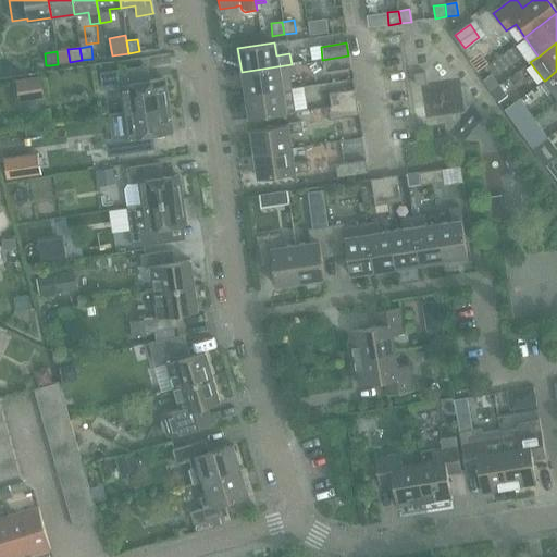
[(348,56),(322,60),(324,73),(350,69),(348,56)]
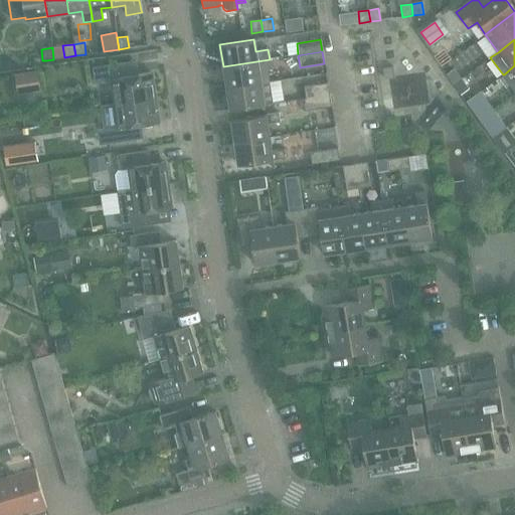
[(223,66),(226,88),(268,81),(266,69),(271,69),(270,59),(223,66)]
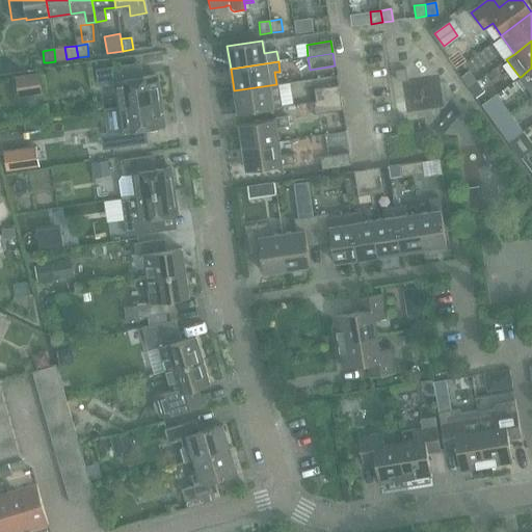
[(139,64),(96,71),(98,85),(115,83),(118,107),(160,101),(156,76),(141,78),(139,64)]
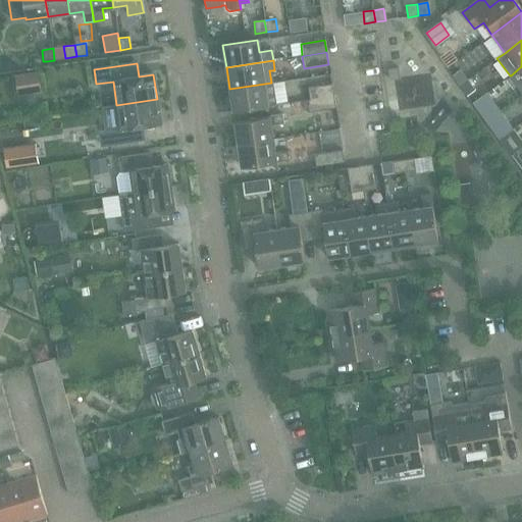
[(521,66),(511,75),(518,87),(521,91),(521,66)]
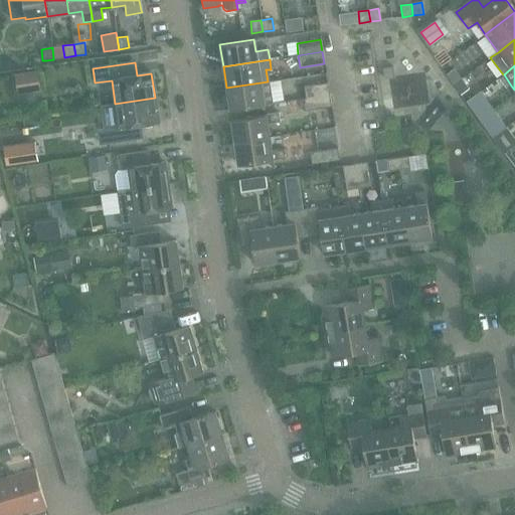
[(399,92),(426,94),(427,68),(401,66),(399,92)]
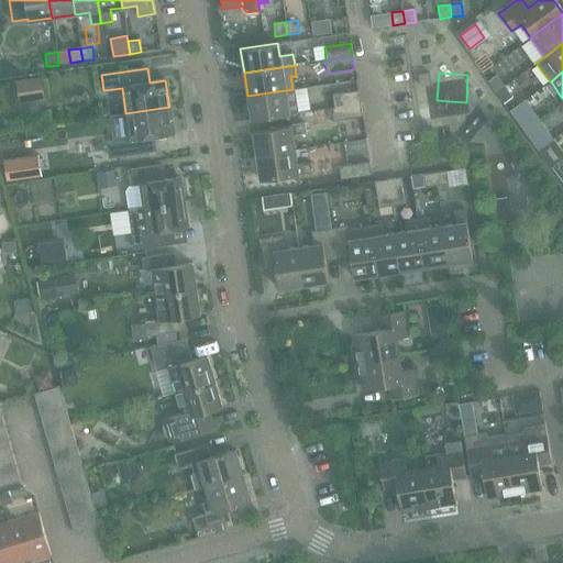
[(323,89),(324,75),(305,74),(305,88),(323,89)]
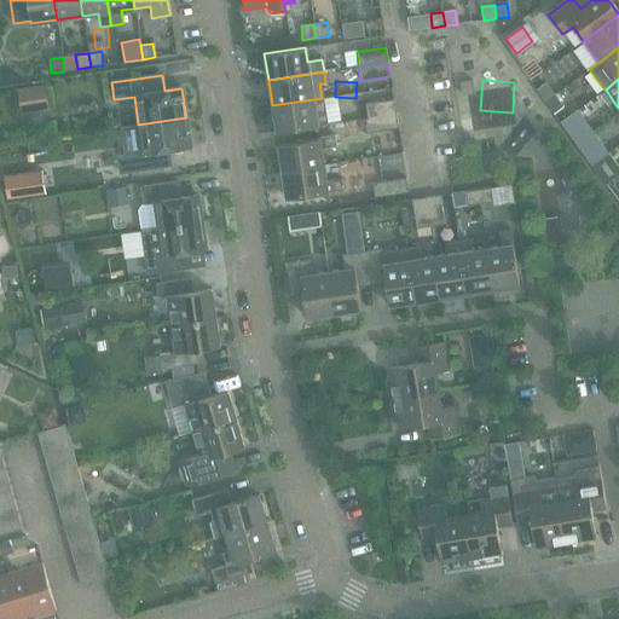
[(474,93),(472,81),(460,82),(462,94),(474,93)]
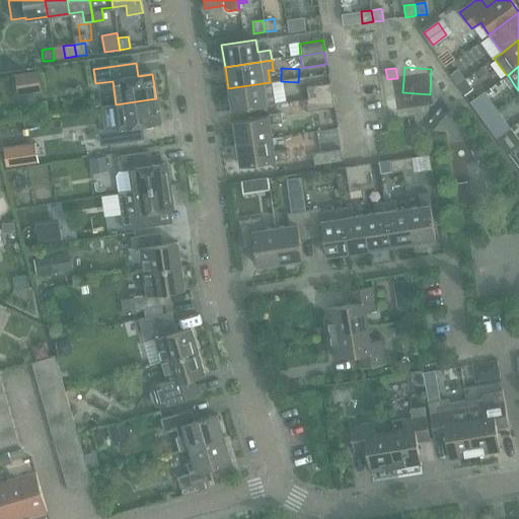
[(449,75),(456,85),(464,80),(456,70),(449,75)]
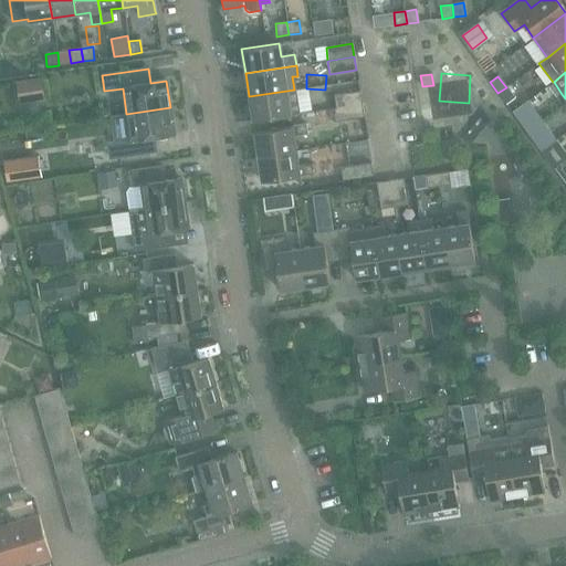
[(16,81),(19,103),(44,100),(41,77),(16,81)]
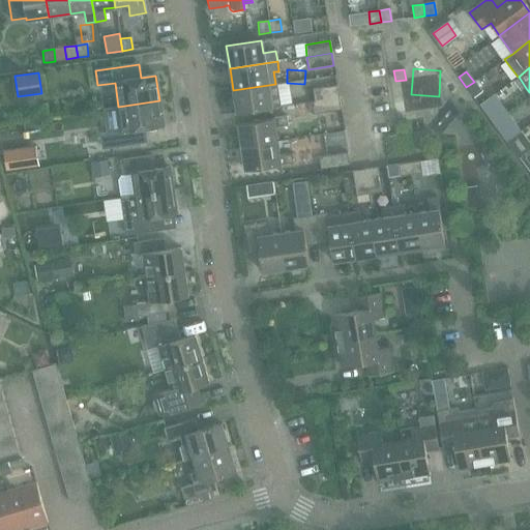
[(466,87),(474,97),(481,92),(474,82),(466,87)]
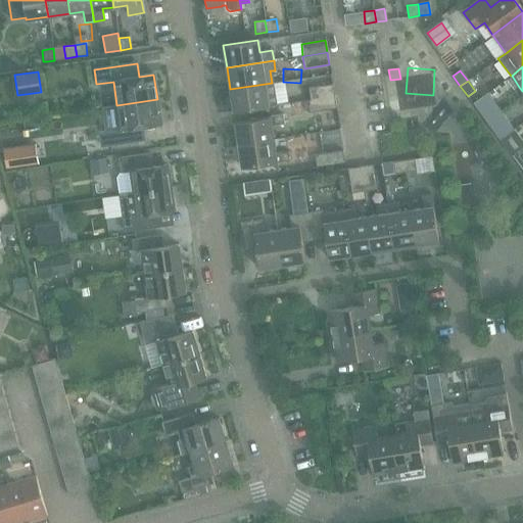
[(272,83),(230,89),(233,111),(276,105),(272,83)]
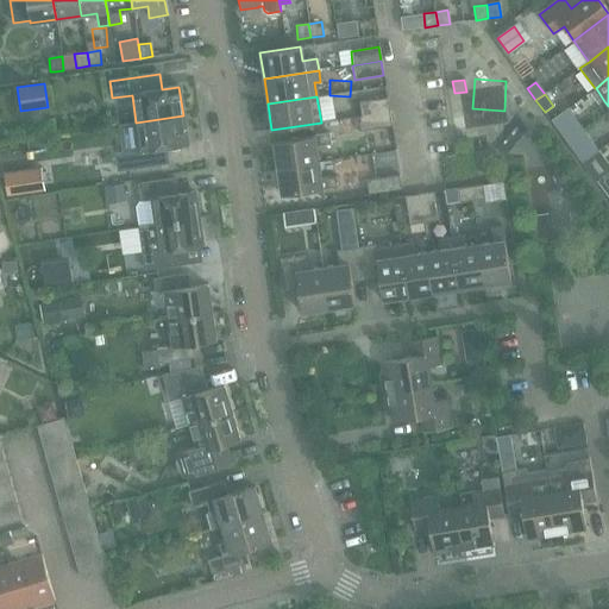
[(358,102),(360,117),(389,112),(387,98),(358,102)]
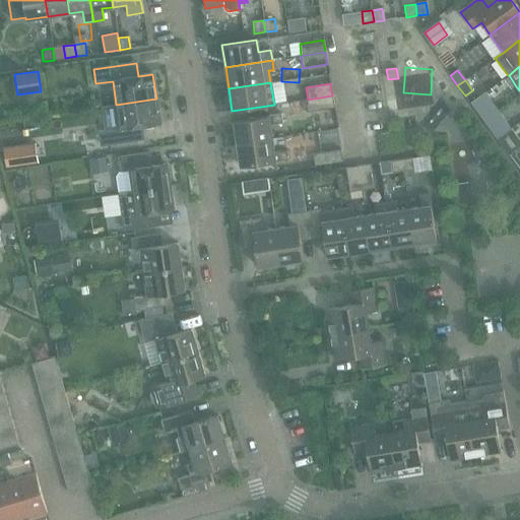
[(332,95),(308,100),(304,101),(306,112),(334,108),(332,95)]
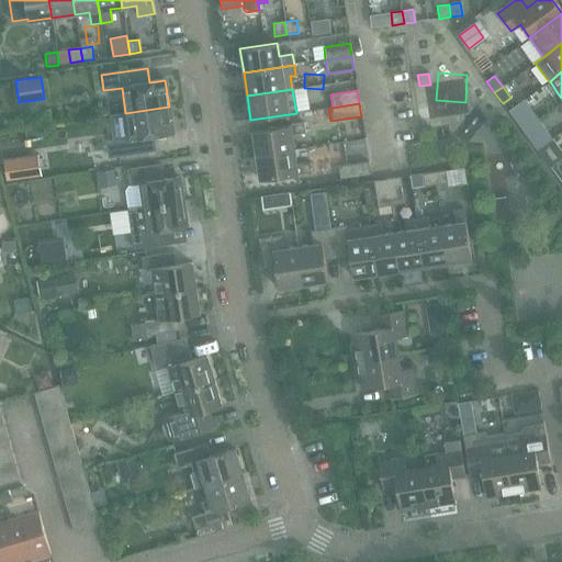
[(112,141),(107,142),(109,157),(155,150),(153,136),(172,133),(169,107),(125,113),(109,115),(112,141)]
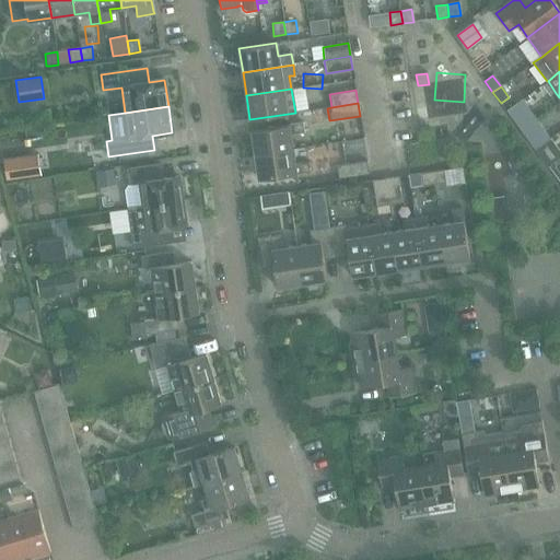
[(512,119),(521,130),(528,125),(520,114),(512,119)]
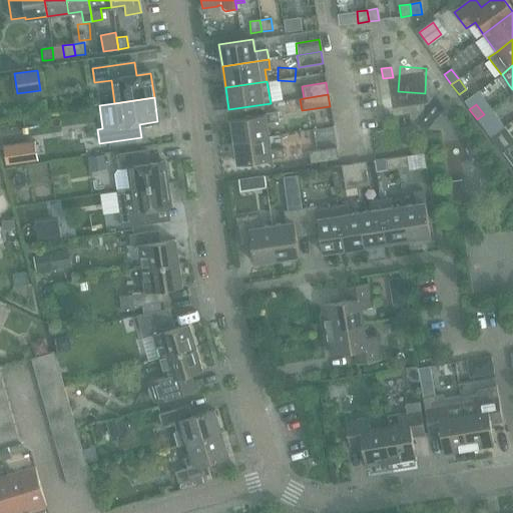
[(230,119),(233,141),(268,137),(266,123),(279,121),(277,112),(262,114),(230,119)]
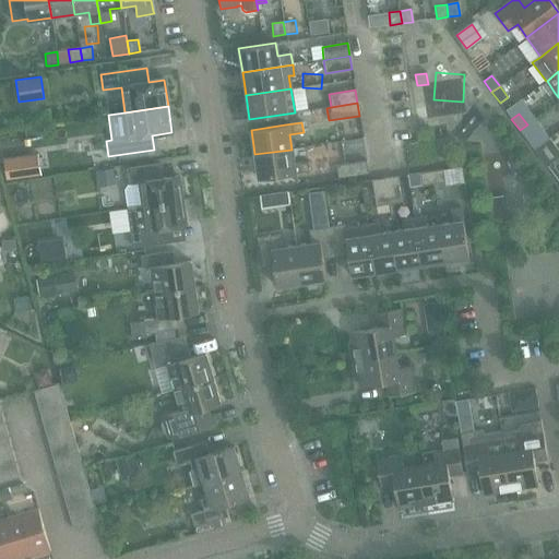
[(520,130),(527,141),(535,135),(527,125),(520,130)]
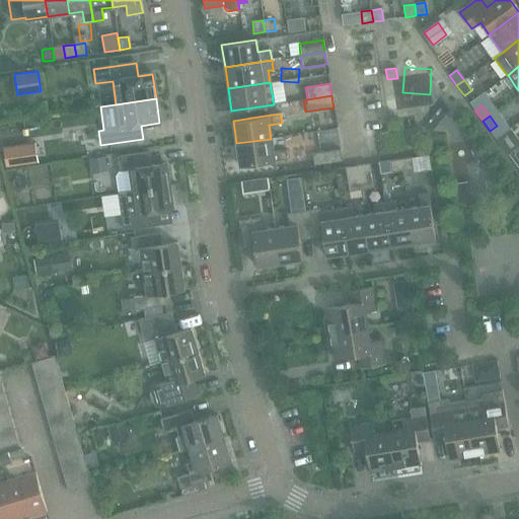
[(271,139),(236,143),(239,165),(287,159),(286,150),(273,152),(271,139)]
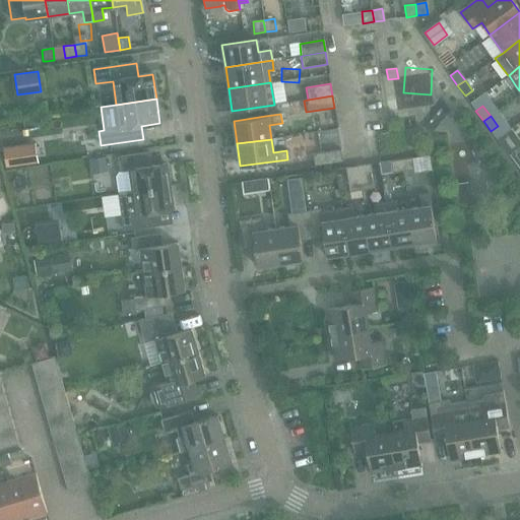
[(36,143),(3,147),(6,166),(39,161),(36,143)]
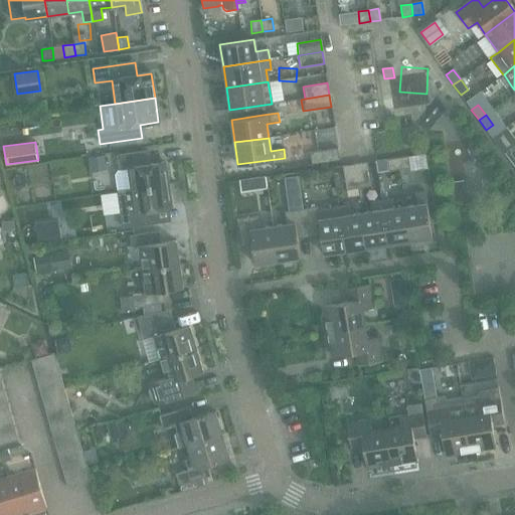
[(309,152),(311,164),(339,160),(337,148),(309,152)]
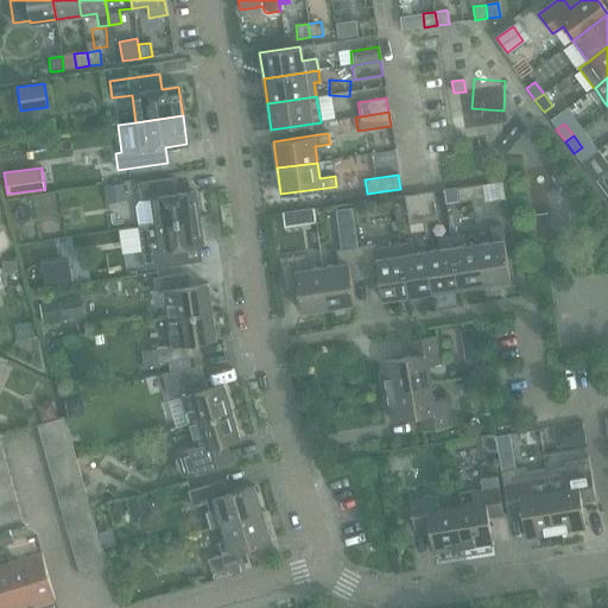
[(138,202),(135,206),(138,227),(198,219),(194,191),(177,195),(175,179),(139,184),(141,201),(138,202)]
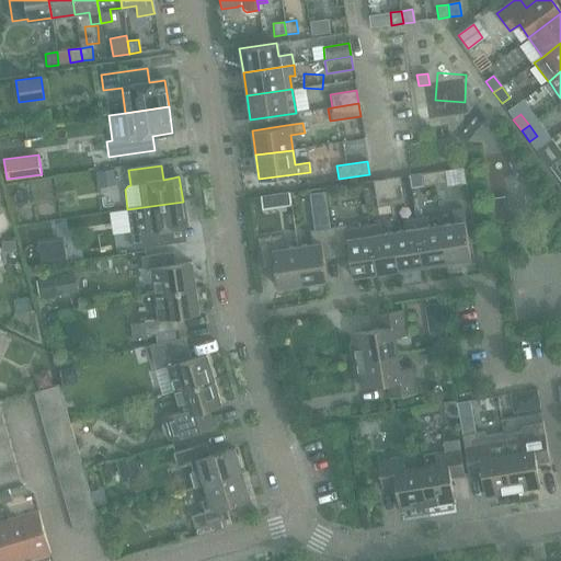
[(113,170),(95,172),(98,187),(115,184),(113,170)]
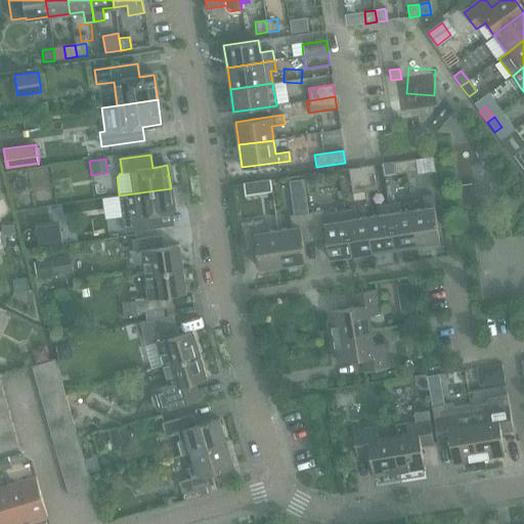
[(415,159),(403,161),(405,173),(416,171),(415,159)]
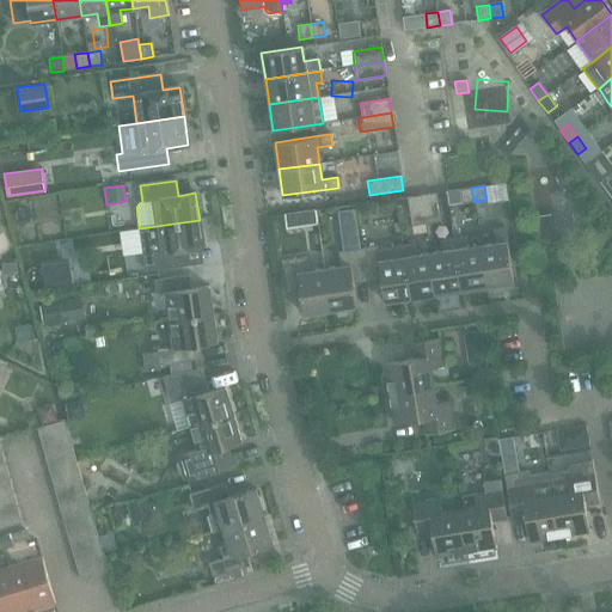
[(473,202),(471,188),(447,191),(448,206),(473,202)]
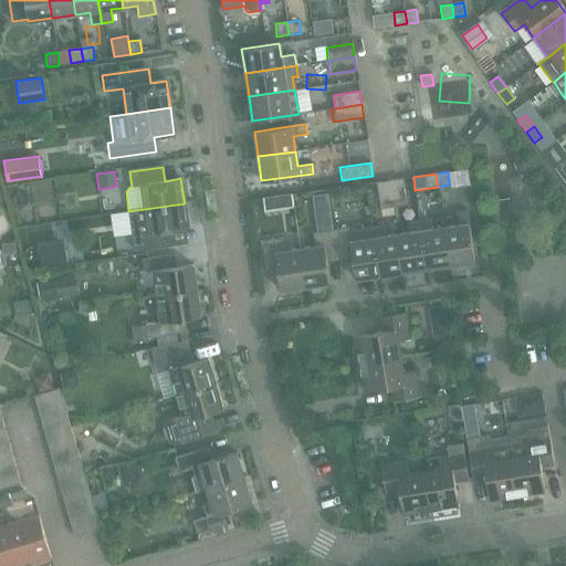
[(402,178),(389,180),(392,207),(406,205),(402,178)]
